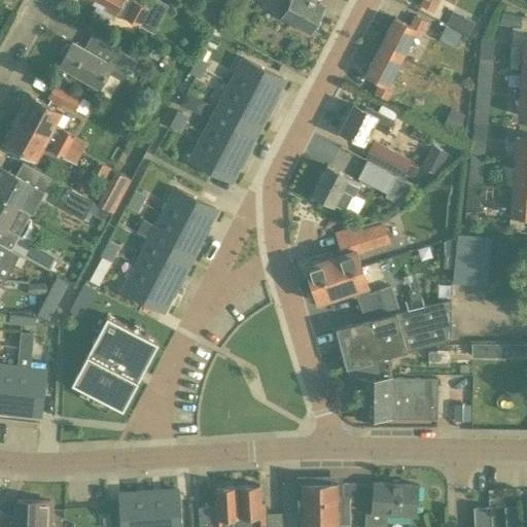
[(86,0),(98,6),(96,10),(112,19),(114,14),(121,0),(86,0)]
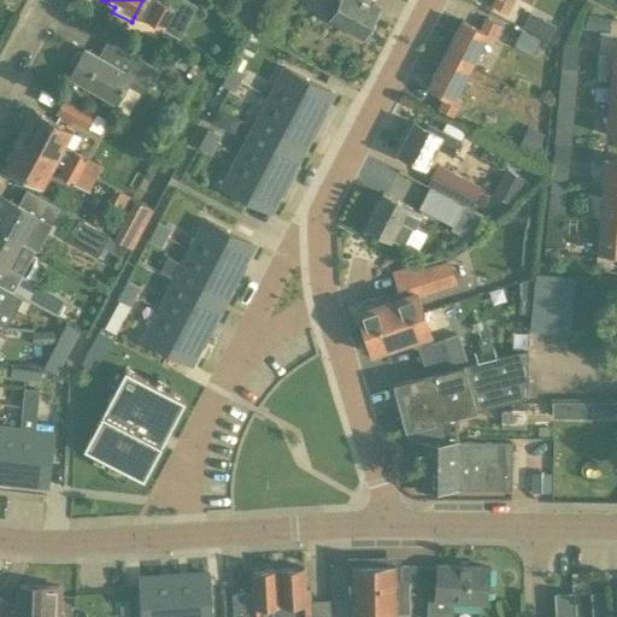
[(180,39),(198,4),(189,0),(171,0),(168,7),(157,1),(146,22),(180,39)]
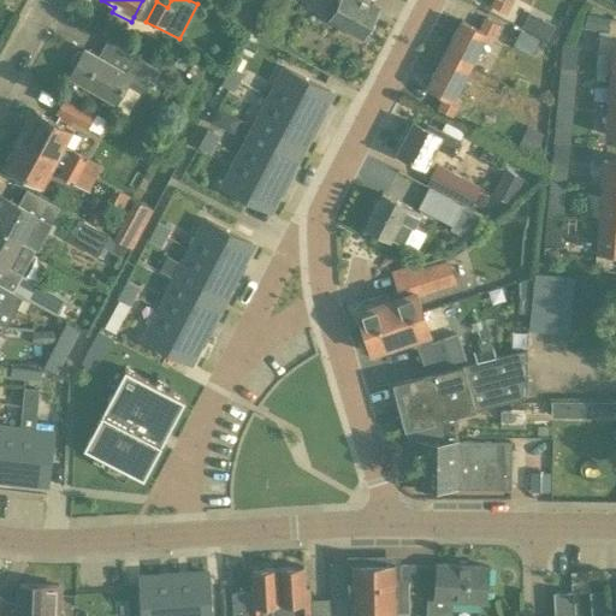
[(315,0),(333,10),(329,18),(362,36),(377,10),(359,0),(315,0)]
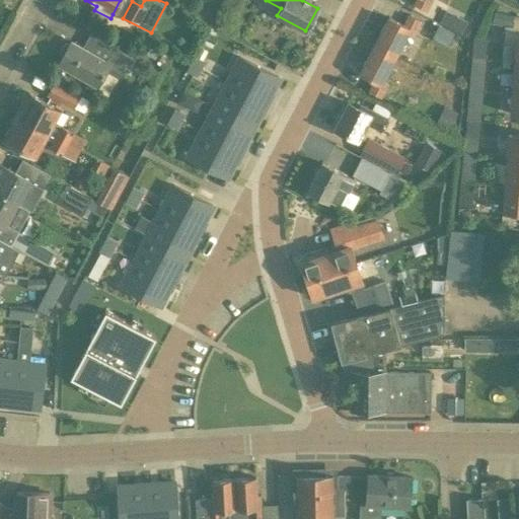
[(416,0),(414,5),(426,11),(431,0),(416,0)]
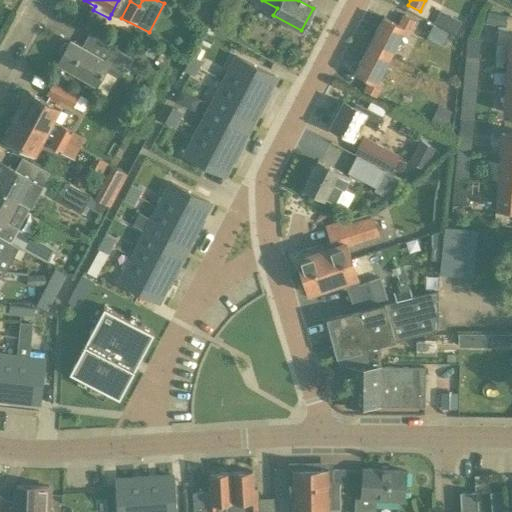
[(434,23),(456,31),(461,17),(440,10),(434,23)]
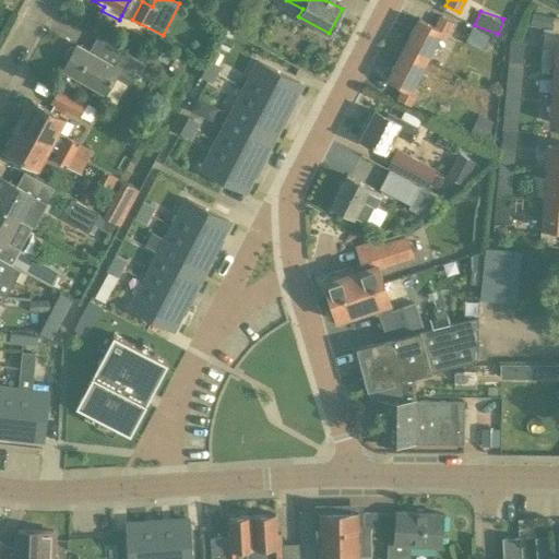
[(530,25),(545,27),(551,28),(552,18),(531,13),(530,25)]
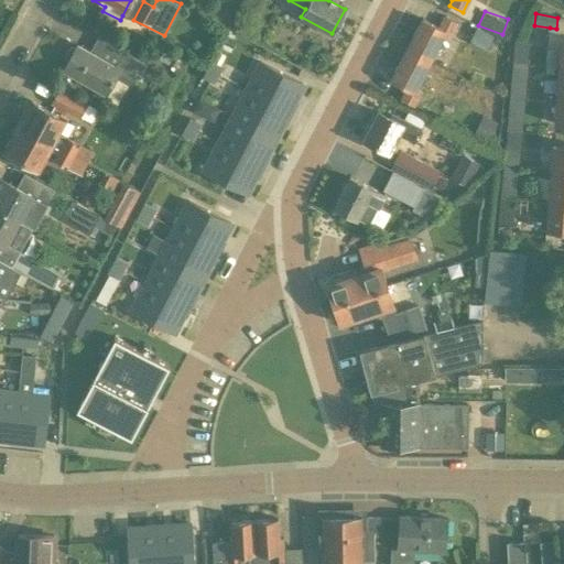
[(423,19),(408,50),(430,61),(443,36),(449,40),(457,22),(443,15),(437,26),(423,19)]
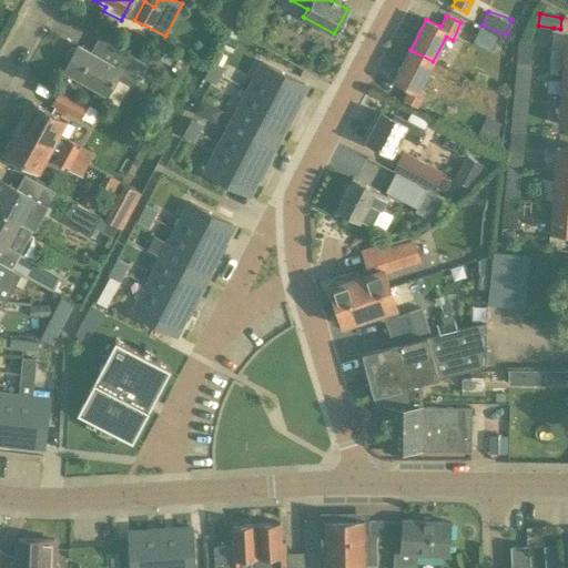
[(475,42),(493,48),(498,32),(479,27),(475,42)]
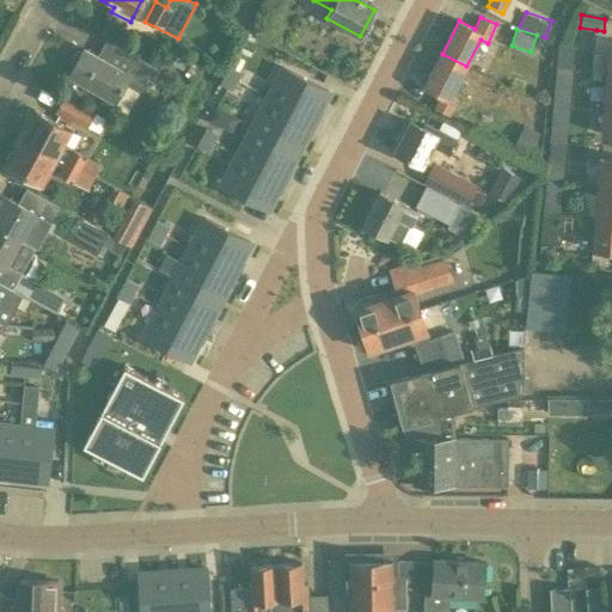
[(556,69),(573,71),(575,43),(558,42),(556,69)]
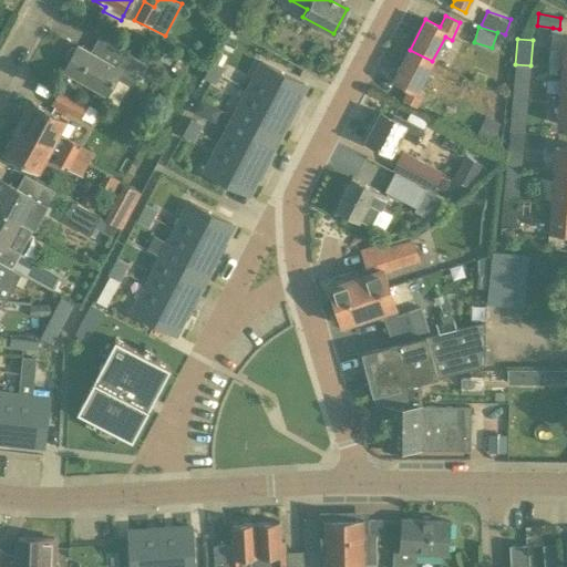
[(550,50),(548,65),(562,68),(562,69),(566,69),(566,39),(565,39),(563,51),(550,50)]
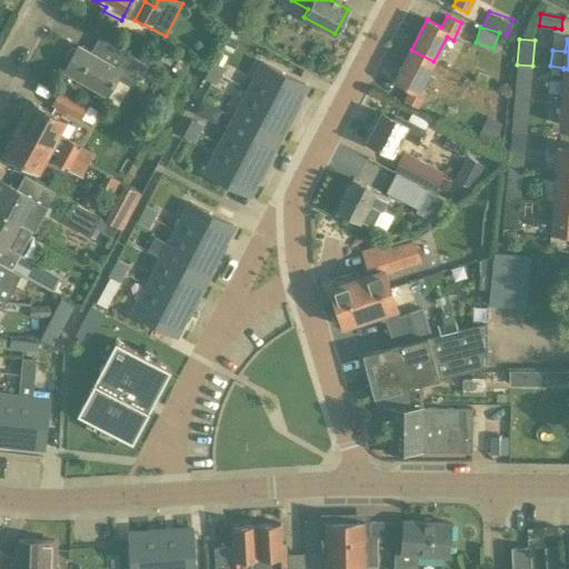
[(66,61),(69,63),(63,72),(106,96),(116,79),(127,85),(140,58),(130,52),(120,70),(78,47),(76,50),(72,48),(69,49),(65,57),(66,61)]
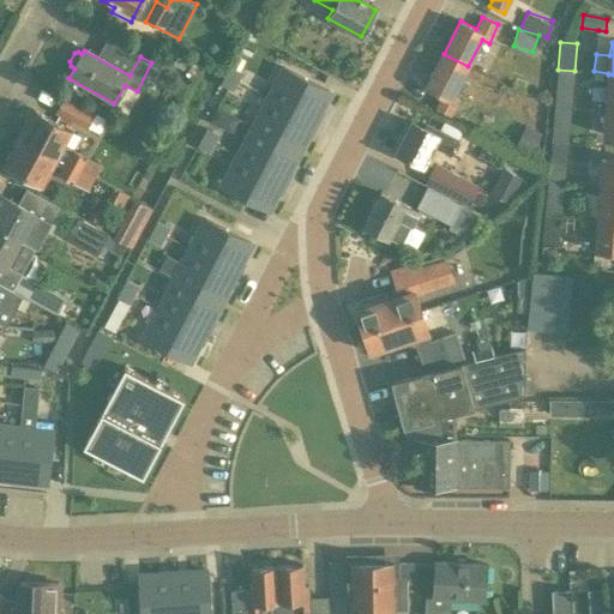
[(468,66),(444,54),(426,86),(441,95),(434,108),(451,115),(461,97),(453,94),(468,66)]
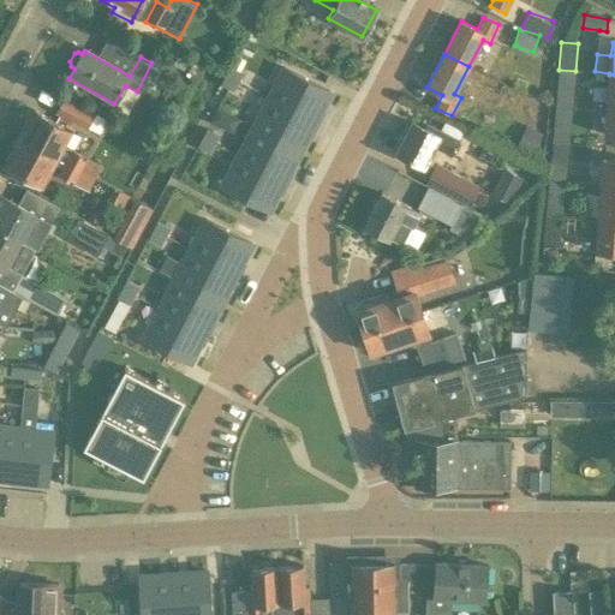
[(227,66),(222,75),(236,81),(239,72),(227,66)]
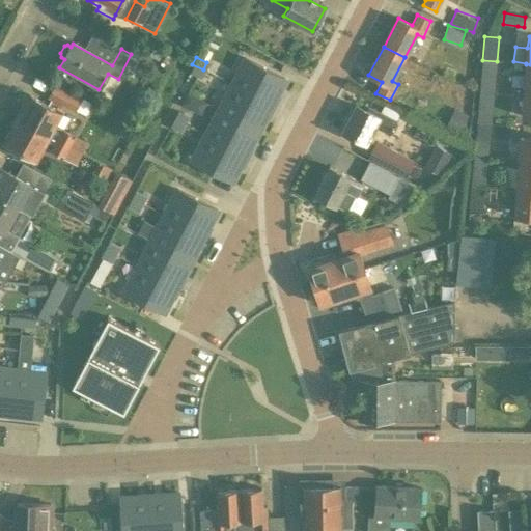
[(270,106),(284,80),(244,58),(230,84),(270,106)]
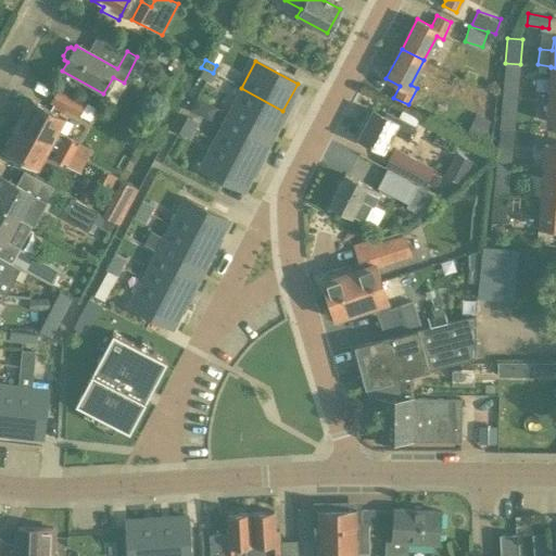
[(505,63),(502,90),(518,92),(520,64),(505,63)]
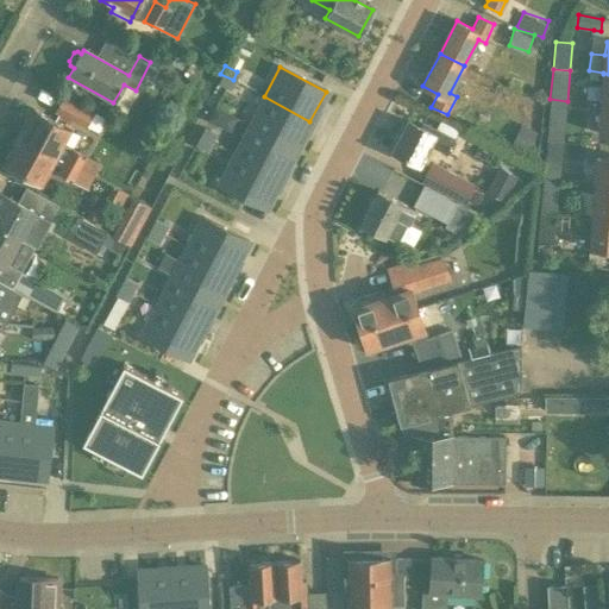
[(220,74),(215,82),(228,88),(233,80),(220,74)]
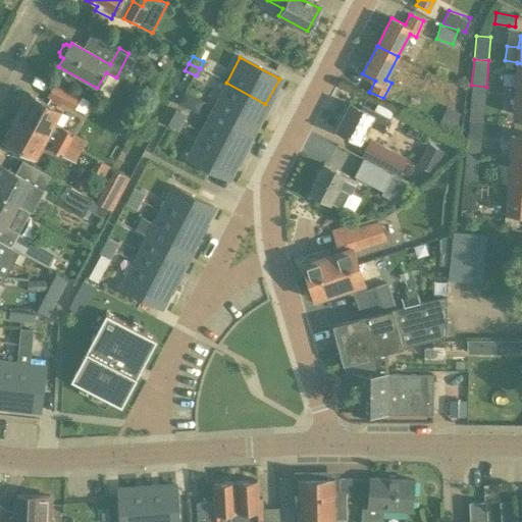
[(47,95),(73,109),(81,96),(54,82),(47,95)]
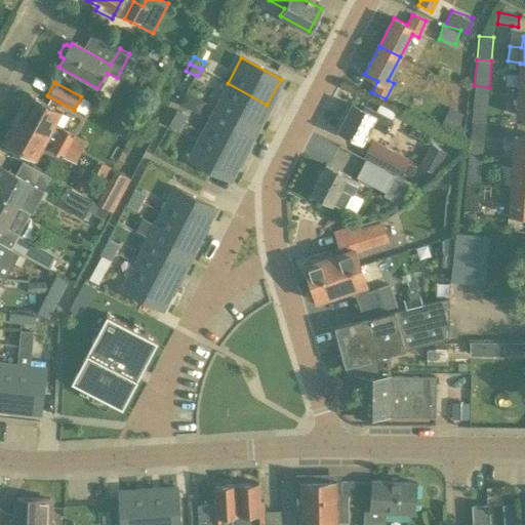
[(253,129),(267,105),(228,83),(214,109),(253,129)]
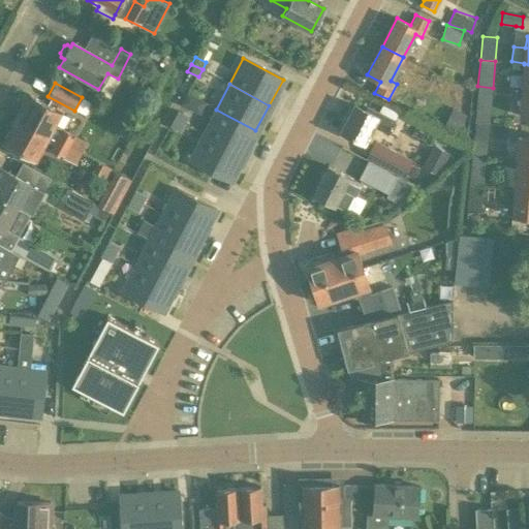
[(493,88),(477,86),(474,121),(490,123),(493,88)]
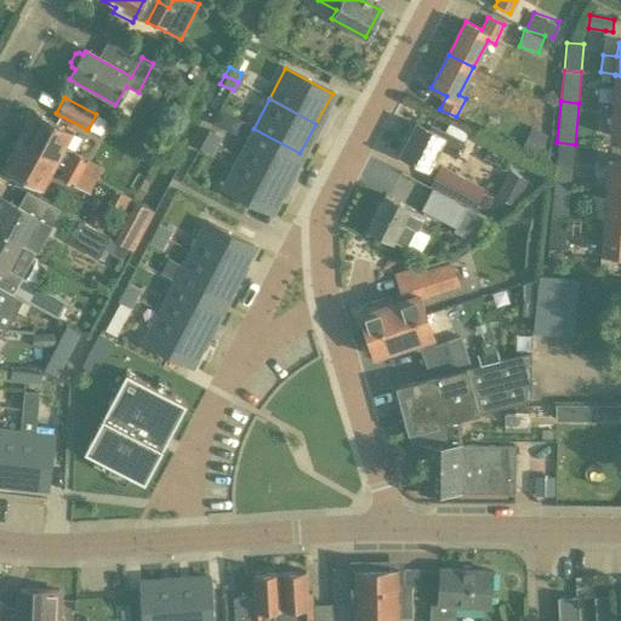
[(620,106),(613,106),(610,136),(620,136),(620,106)]
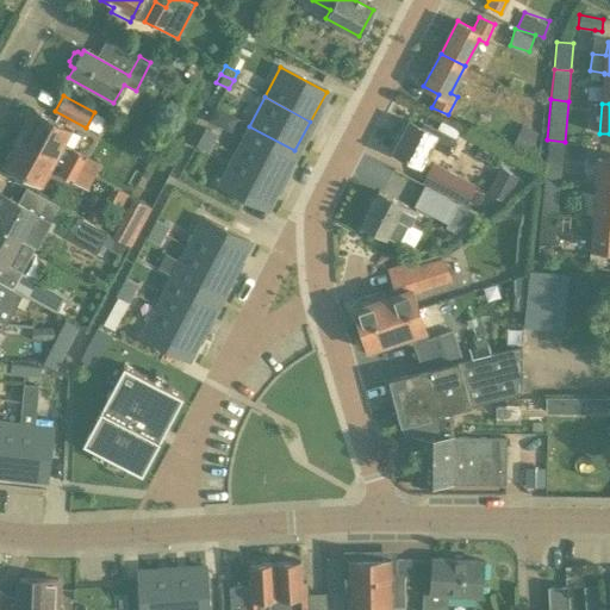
[(216,106),(207,125),(228,134),(236,114),(216,106)]
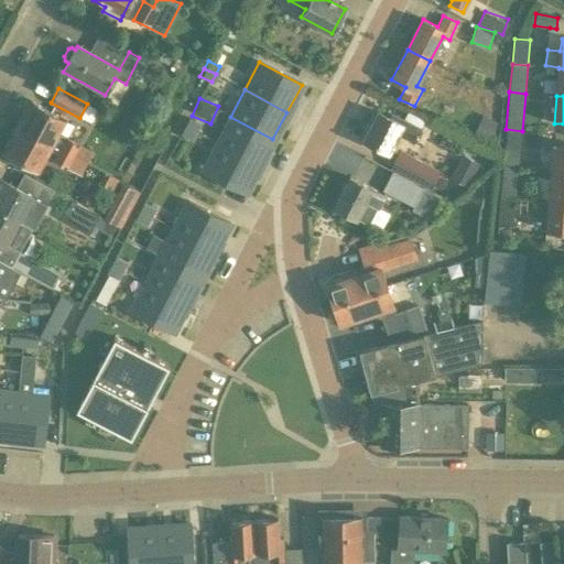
[(24,116),(19,127),(87,163),(94,151),(57,132),(65,118),(32,101),(31,105),(25,105),(22,112),(24,116)]
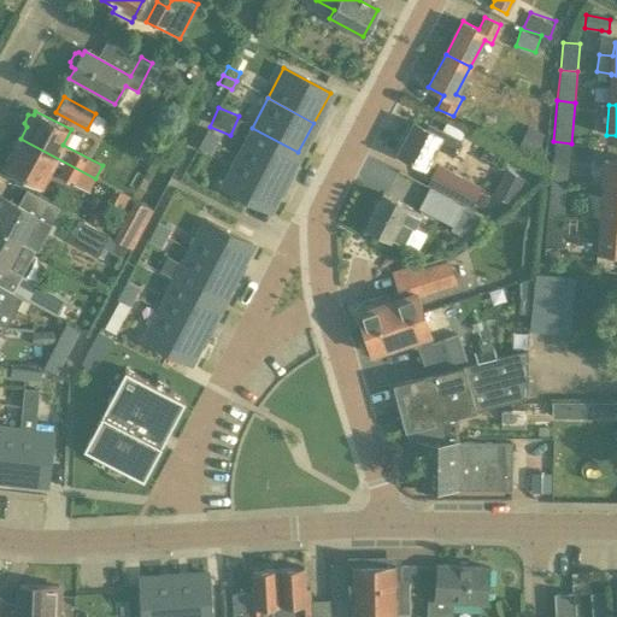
[(222,133),(218,142),(240,148),(248,122),(239,119),(234,136),(222,133)]
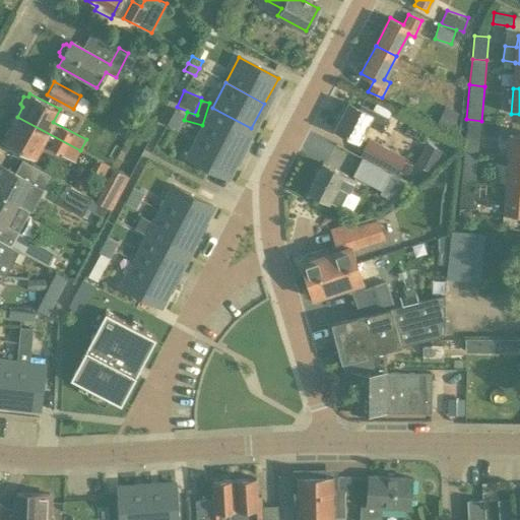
[(347,103),(341,116),(338,115),(334,123),(336,124),(334,129),(359,141),(368,124),(382,131),(388,118),(362,105),(360,109),(347,103)]
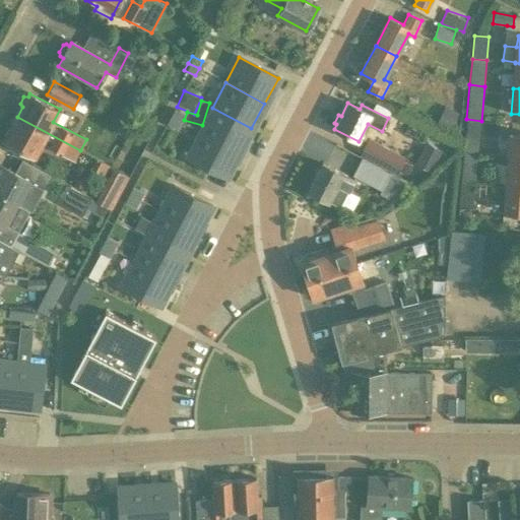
[(199,132),(238,153),(251,128),(212,108),(199,132)]
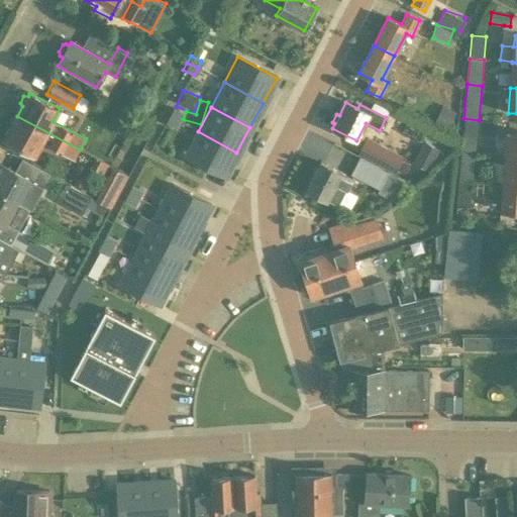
[(172,108),(168,115),(178,121),(182,114),(172,108)]
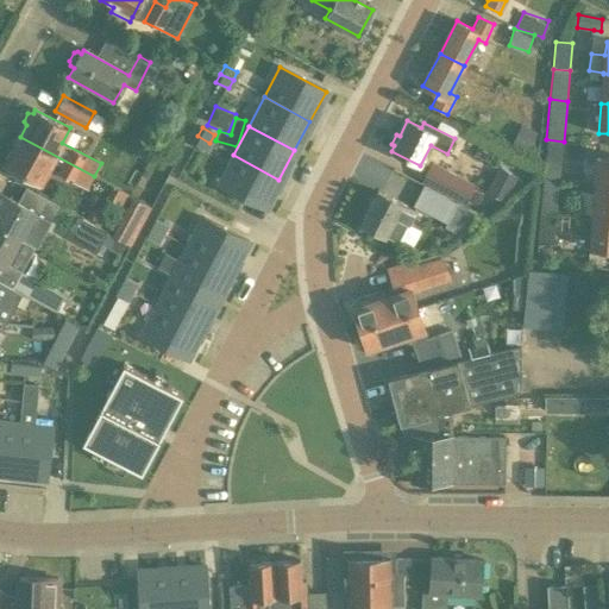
[(198,136),(193,144),(206,151),(209,143),(198,136)]
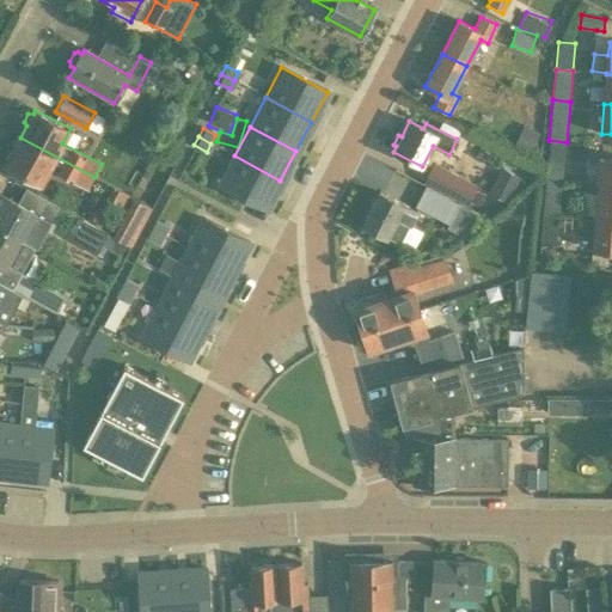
[(20,138),(13,151),(8,151),(5,158),(7,163),(6,165),(41,184),(51,163),(60,166),(56,175),(87,191),(95,177),(20,138)]
